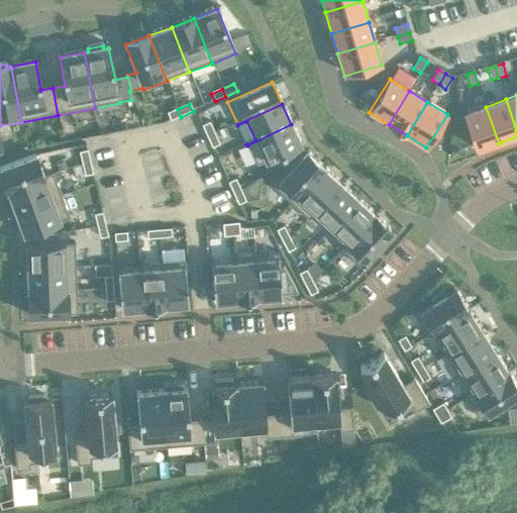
[(486,107),(464,114),(478,150),(499,143),(486,107)]
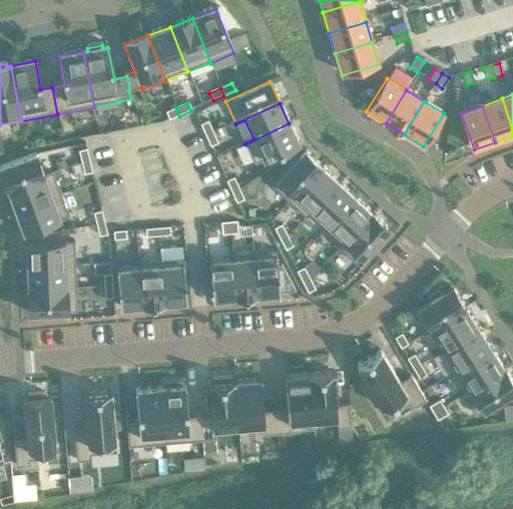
[(176,108),(165,113),(169,121),(179,116),(176,108)]
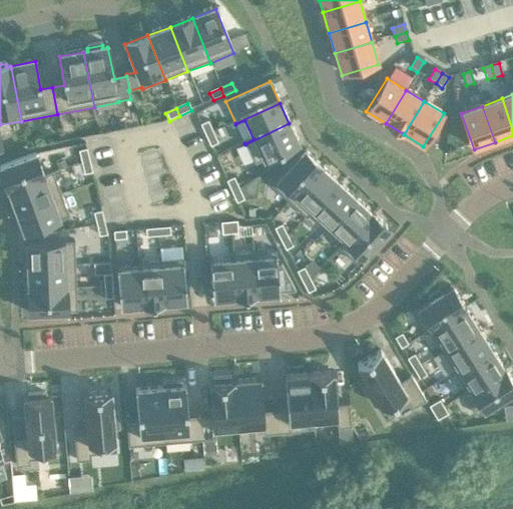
[(207,122),(200,126),(205,137),(212,133),(207,122)]
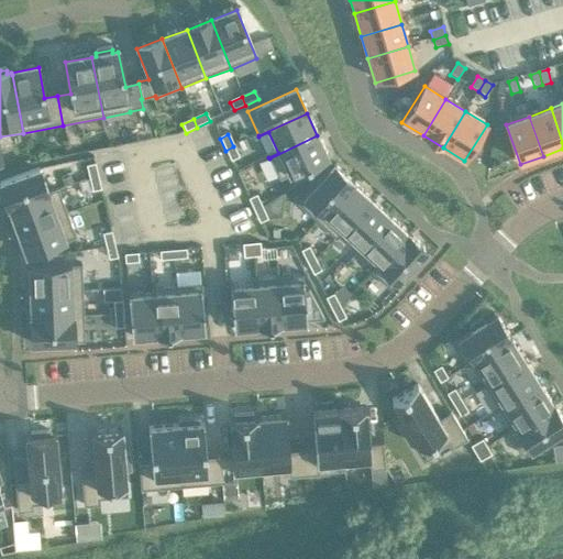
[(317,135),(269,159),(280,182),(328,160),(317,135)]
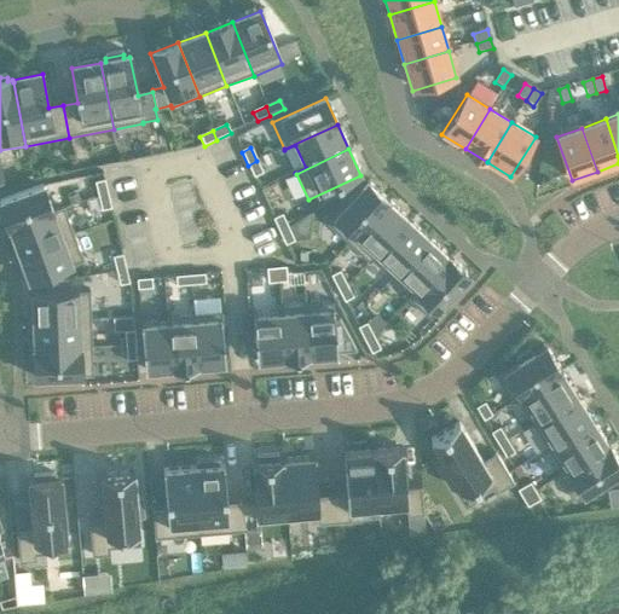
[(256,161),(248,166),(254,179),(262,174),(256,161)]
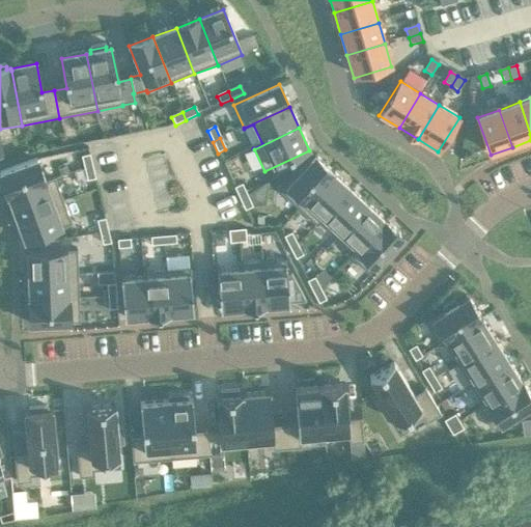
[(81,158),(84,169),(92,167),(89,156),(81,158)]
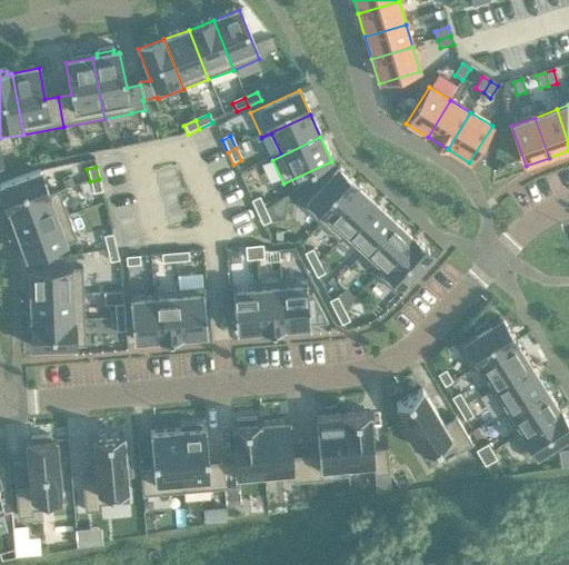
[(337,169),(300,208),(320,226),(356,187),(337,169)]
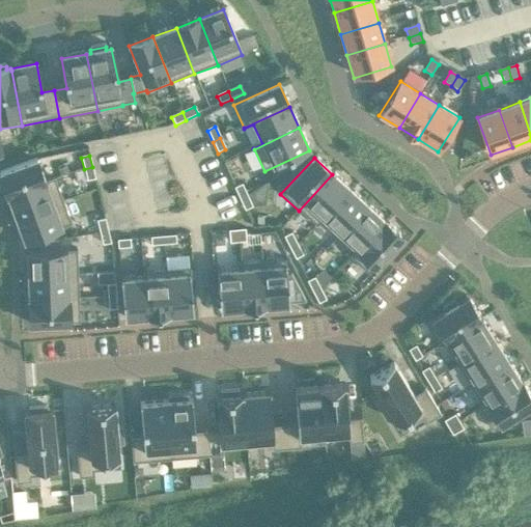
[(0,173),(0,176),(7,198),(55,181),(54,179),(45,183),(36,161),(0,173)]
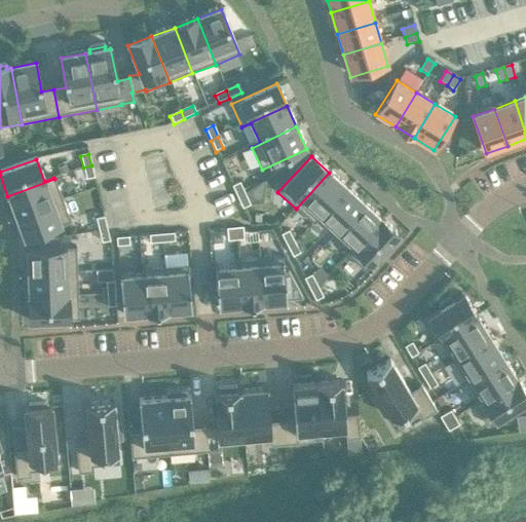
[(91,165),(83,168),(86,181),(95,179),(91,165)]
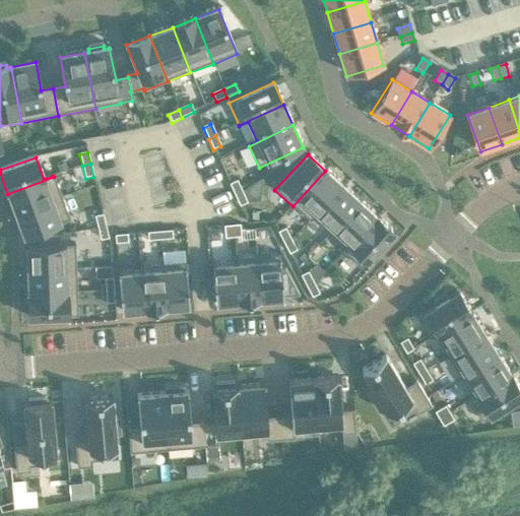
[(325,171),(293,206),(309,222),(342,186),(325,171)]
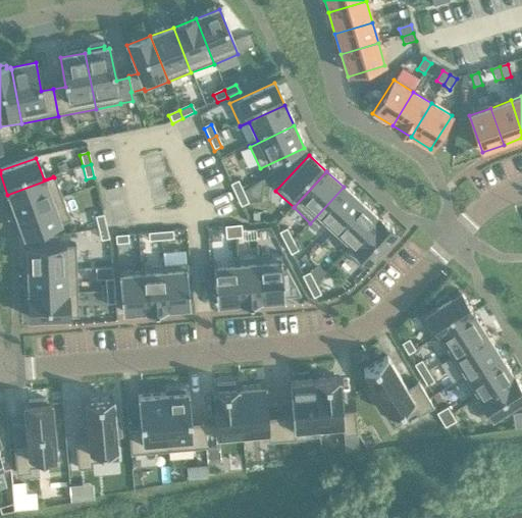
[(54,177),(7,195),(15,216),(61,199),(54,177)]
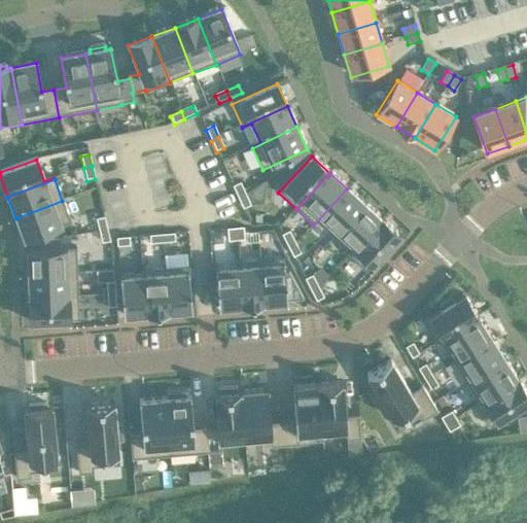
[(240,184),(233,187),(238,199),(243,197),(245,195),(240,184)]
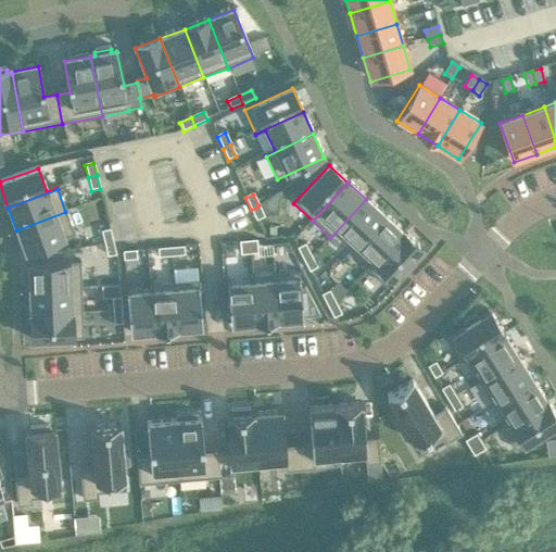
[(366,199),(330,238),(331,238),(335,235),(352,251),(384,216),(366,199)]
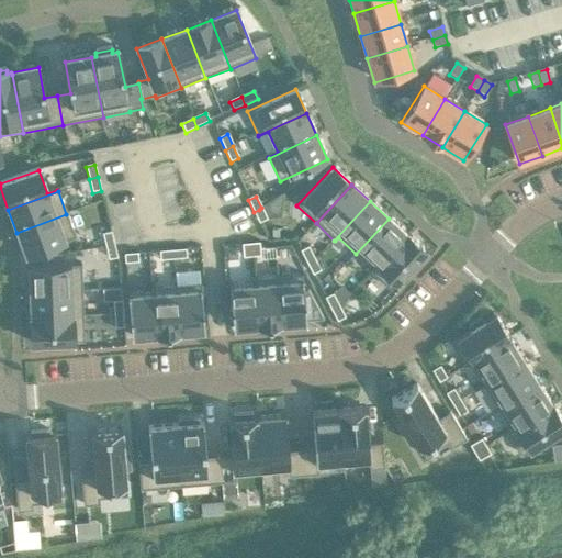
[(259,210),(254,212),(259,224),(267,221),(261,208),(259,210)]
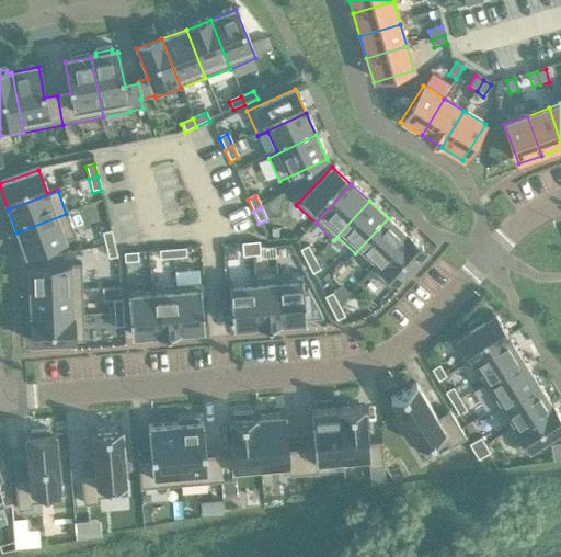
[(66,214),(16,232),(25,257),(76,238),(66,214)]
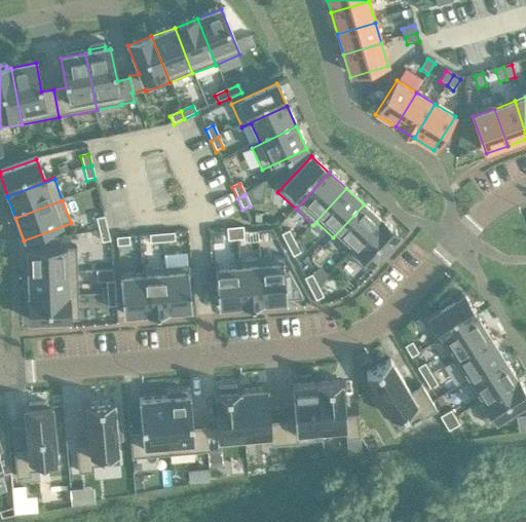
[(381,220),(364,204),(333,237),(350,252),(346,256),(347,257),(381,220)]
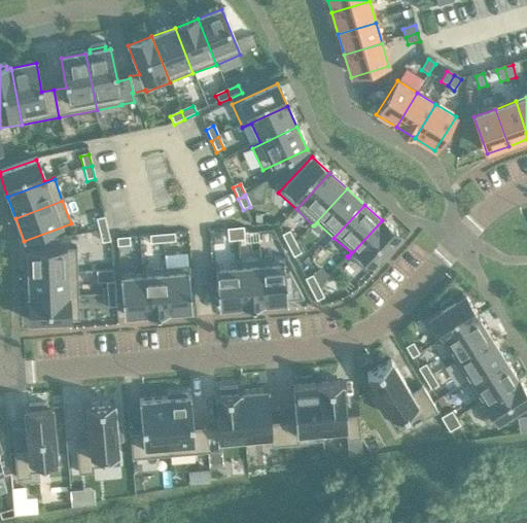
[(96,220),(99,233),(107,231),(104,218),(96,220)]
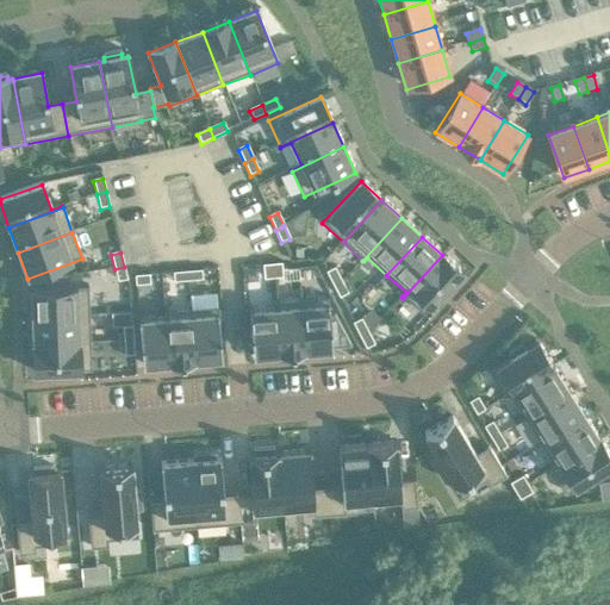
[(462,274),(442,255),(403,298),(423,317),(446,292),(462,274)]
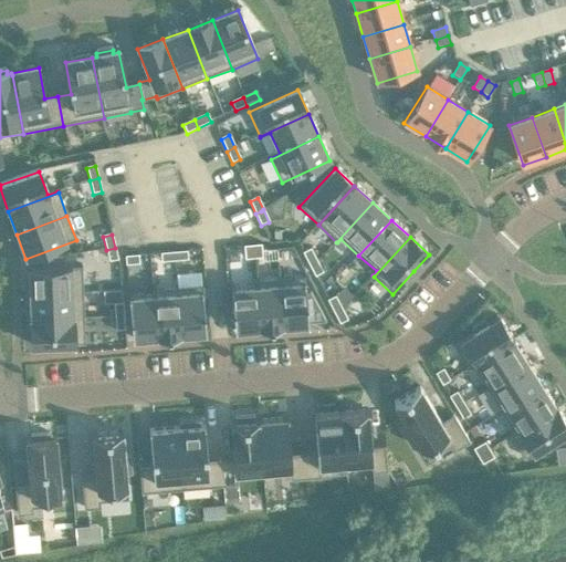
[(252,247),(253,260),(262,259),(261,246),(252,247)]
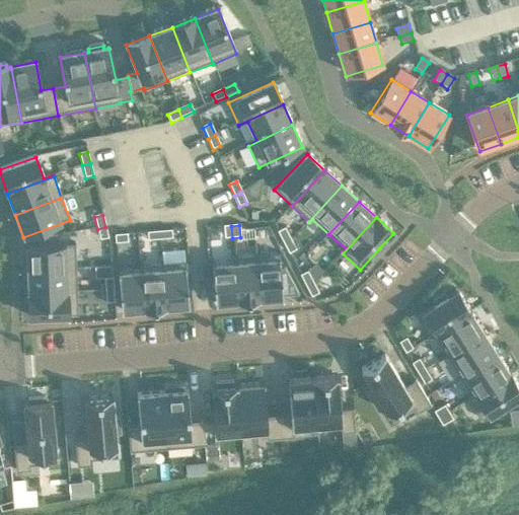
[(223,227),(224,239),(232,238),(231,226),(223,227)]
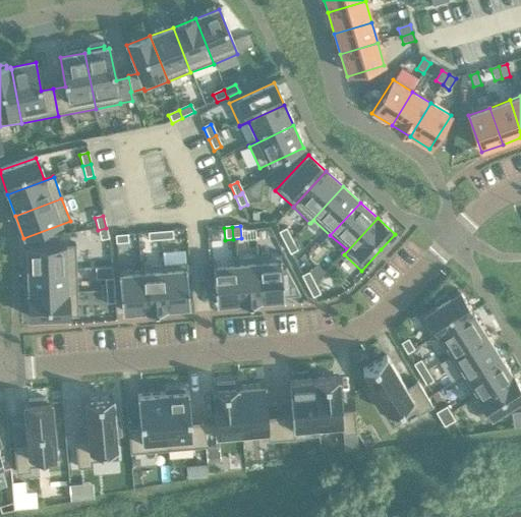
[(106,228),(98,230),(101,242),(109,240),(106,228)]
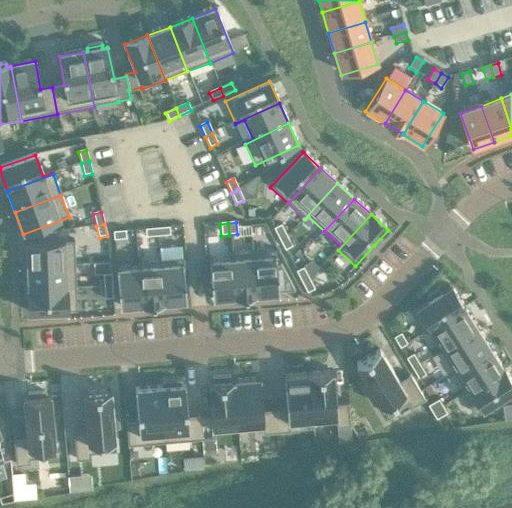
[(274,230),(279,240),(286,236),(281,226),(274,230)]
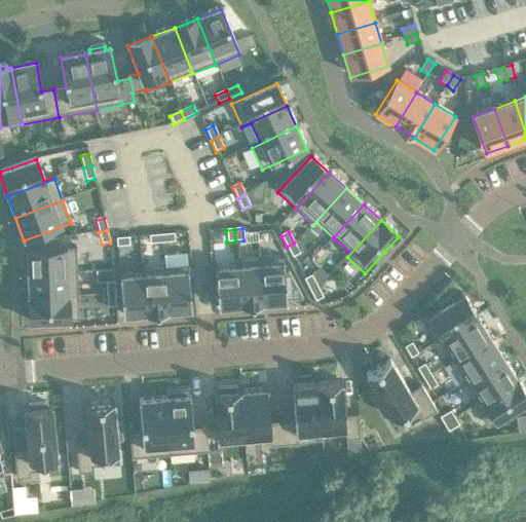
[(161,235),(162,244),(175,243),(174,234),(161,235)]
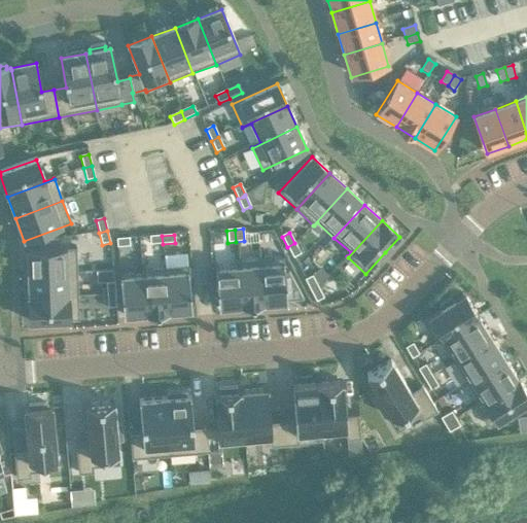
[(149,237),(150,245),(163,244),(162,236),(149,237)]
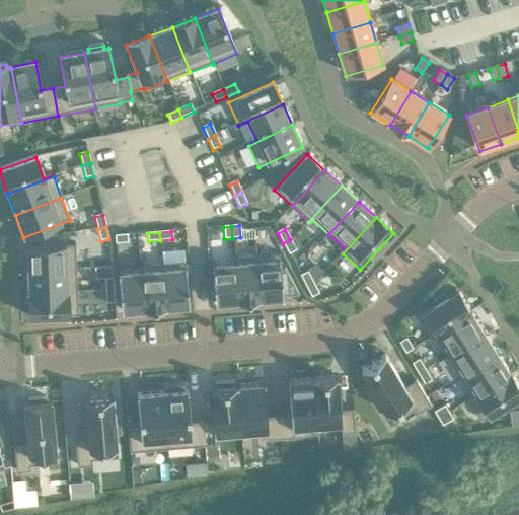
[(127,235),(115,236),(116,244),(128,243),(127,235)]
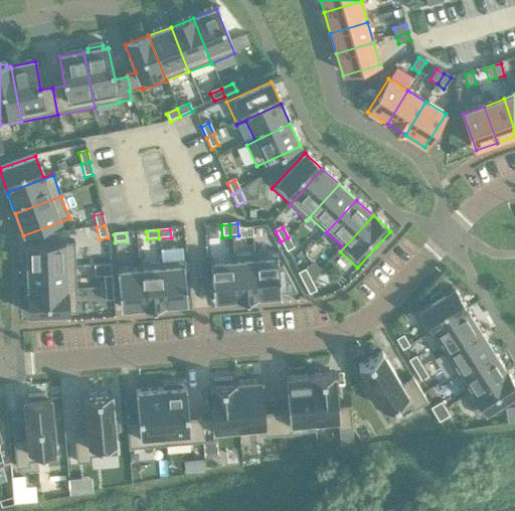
[(288,237),(281,241),(287,252),(294,248),(288,237)]
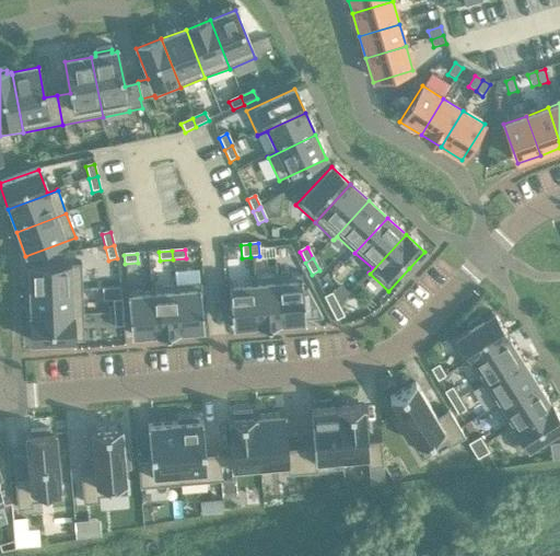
[(28,268),(30,293),(82,291),(81,266),(28,268)]
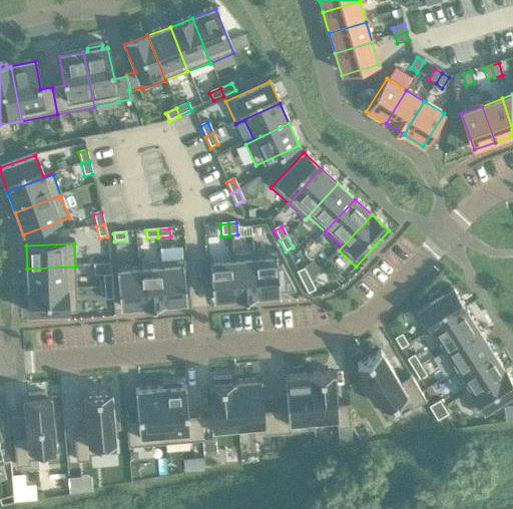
[(279,290),(278,278),(276,252),(253,255),(257,298),(280,296),(279,290)]
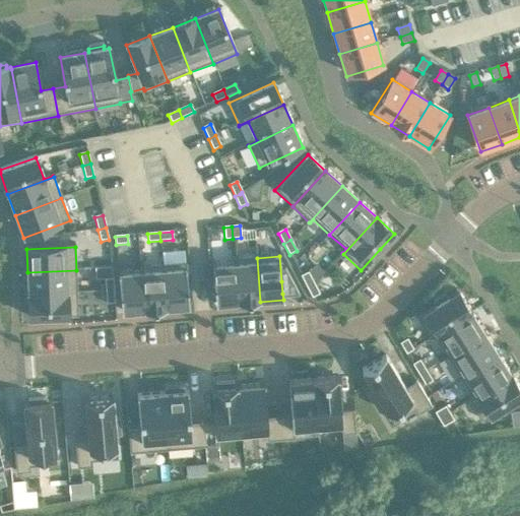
[(257,258),(235,260),(239,304),(260,302),(257,258)]
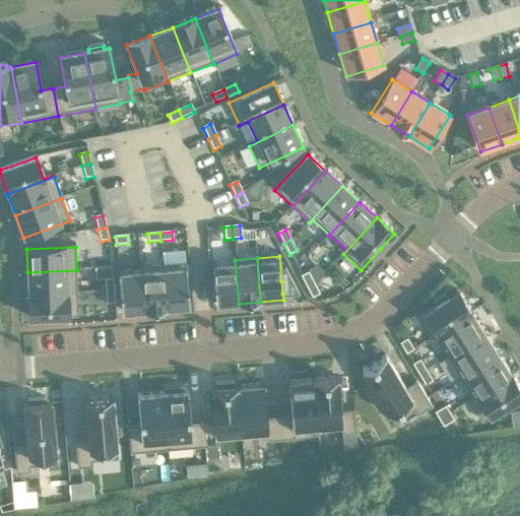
[(234,265),(212,267),(215,306),(239,304),(235,260),(234,260),(234,265)]
